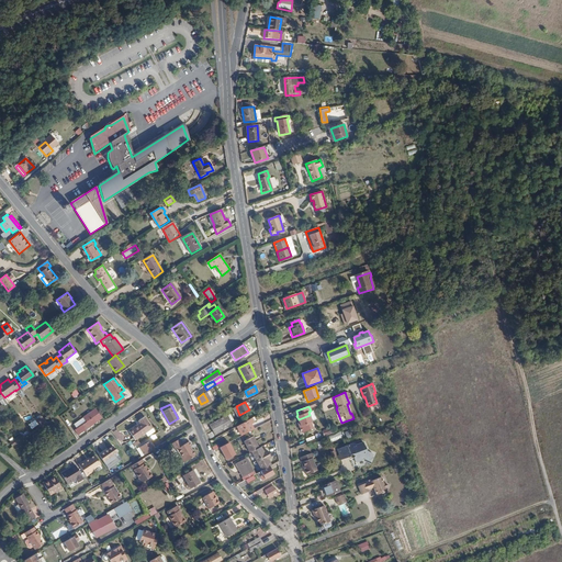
[(99,414),(96,408),(82,417),(86,423),(99,414)]
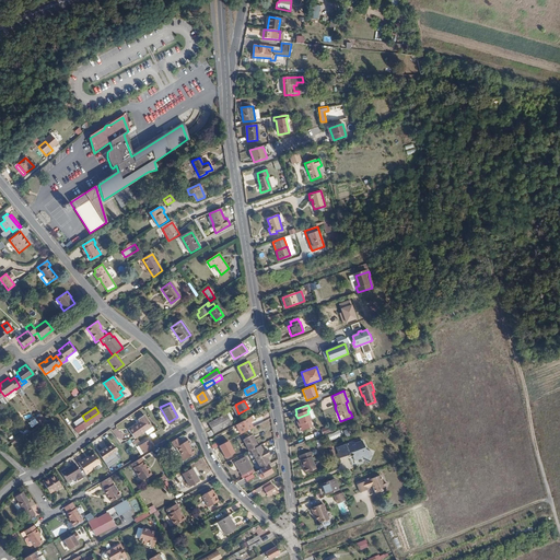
[(23,416),(26,422),(34,419),(31,411),(23,416)]
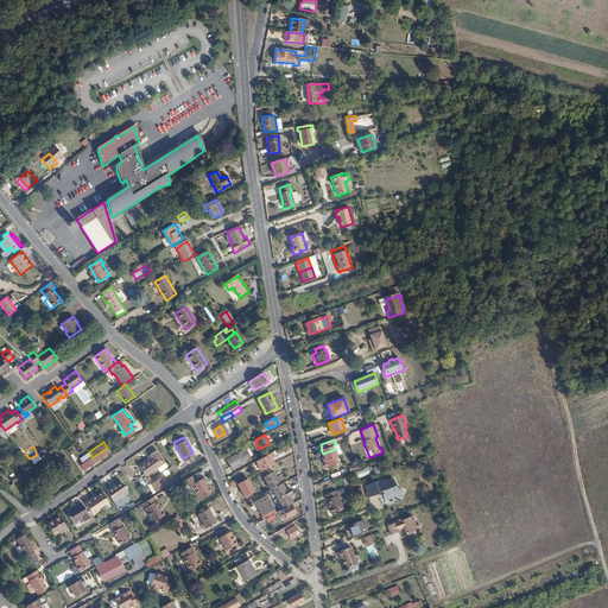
[(93,457),(88,461),(92,466),(111,453),(107,448),(93,457)]
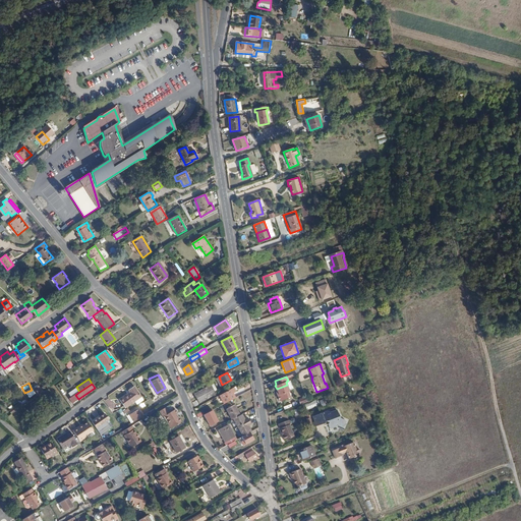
[(42,392),(38,385),(34,388),(39,394),(42,392)]
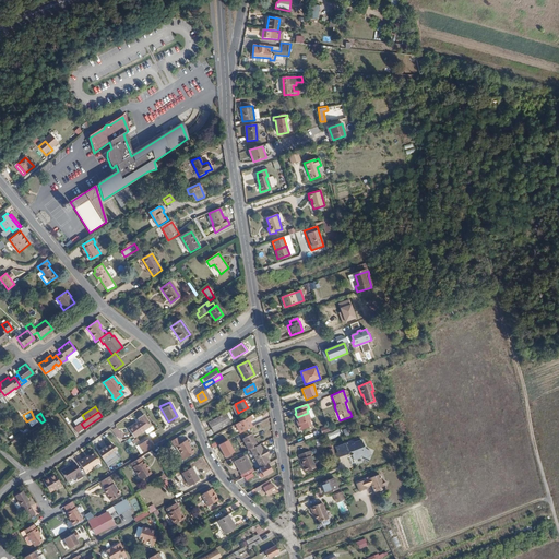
[(134,437),(151,423),(142,413),(137,417),(139,420),(127,429),(134,437)]
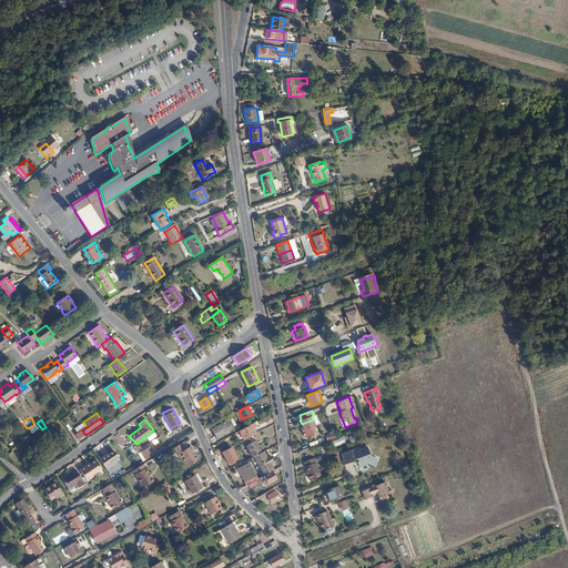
[(235,429),(230,419),(212,429),(217,438),(227,433),(235,429)]
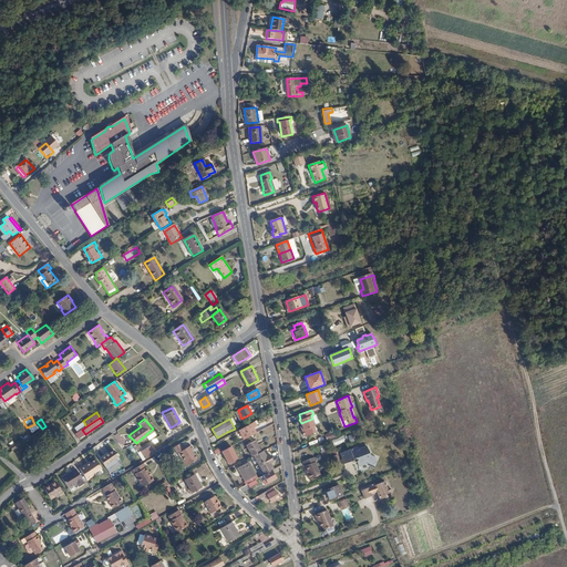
[(315,425),(312,419),(301,423),(303,429),(302,431),(303,434),(306,435),(316,432),(313,425),(315,425)]
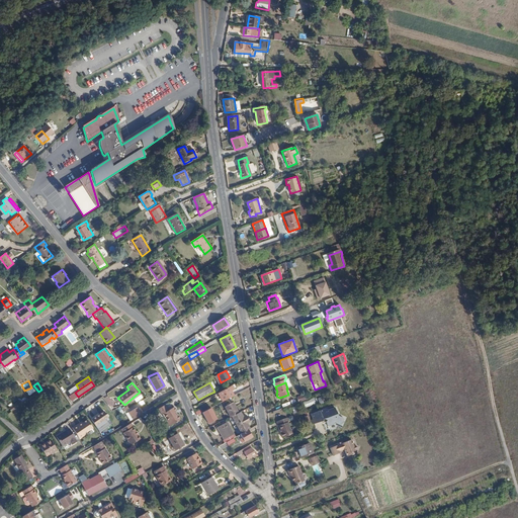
[(223,401),(234,395),(232,390),(234,389),(233,385),(219,393),(223,401)]
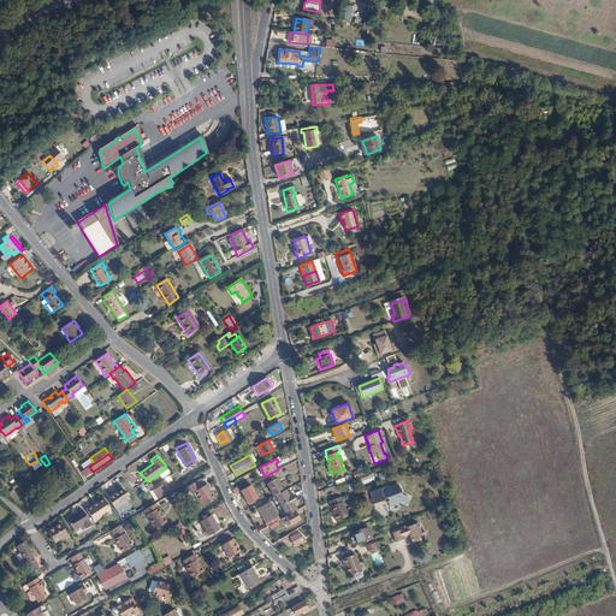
[(30,466),(34,471),(41,466),(37,461),(30,466)]
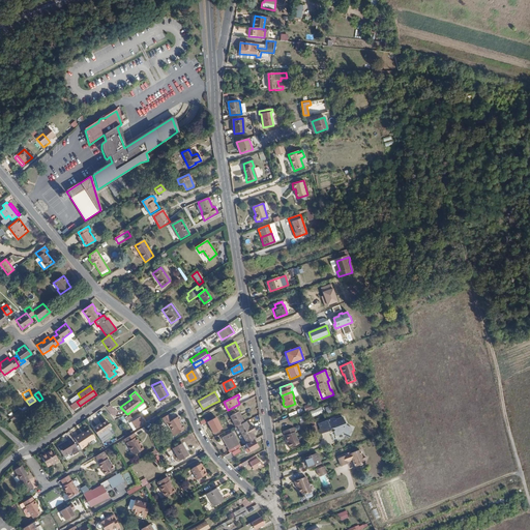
[(235,427),(243,422),(238,412),(230,416),(235,427)]
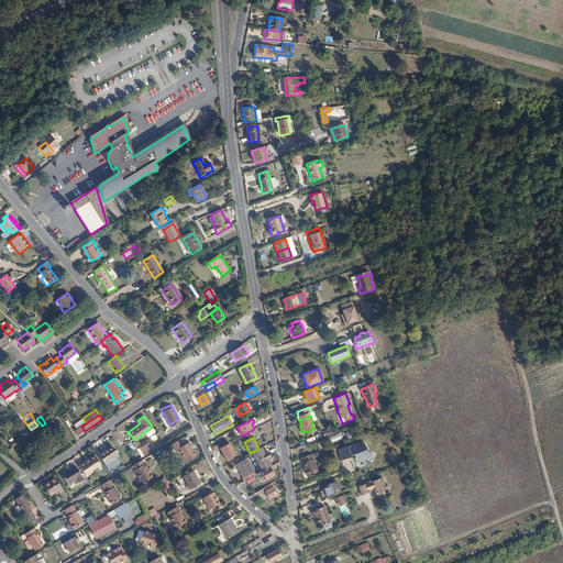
[(183,446),(179,441),(172,445),(176,452),(178,451),(181,457),(180,459),(184,464),(196,456),(190,448),(191,448),(189,443),(183,446)]
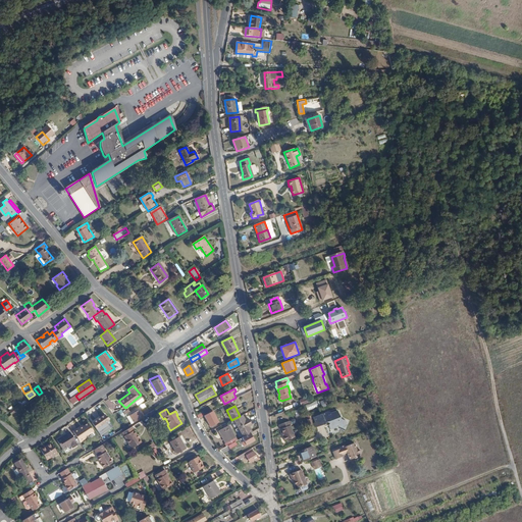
[(316,421),(313,422),(314,427),(326,423),(325,422),(327,421),(330,422),(329,424),(331,428),(340,425),(344,427),(347,421),(341,418),(338,410),(331,412),(328,411),(314,416),(316,421)]
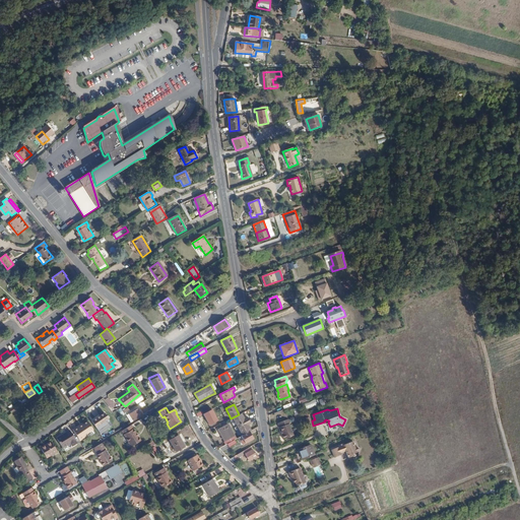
[(133,420),(143,415),(141,411),(139,412),(137,409),(129,414),(133,420)]
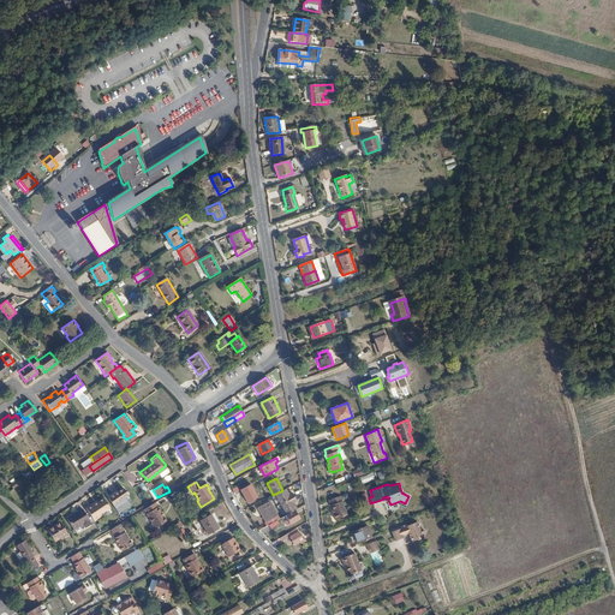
[(239,490),(245,503),(257,499),(250,484),(239,490)]
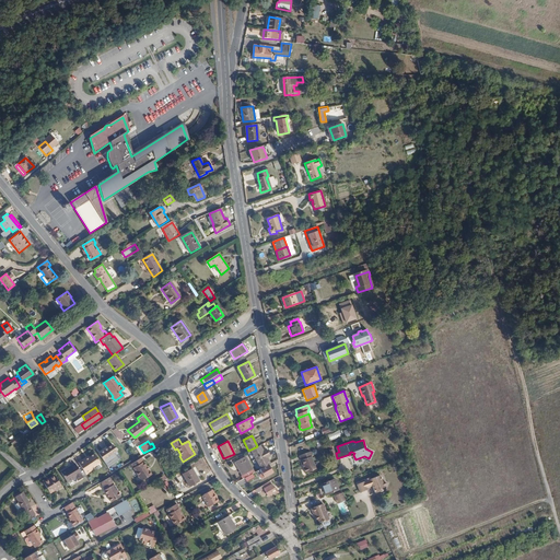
[(116,452),(112,445),(98,454),(103,461),(116,452)]
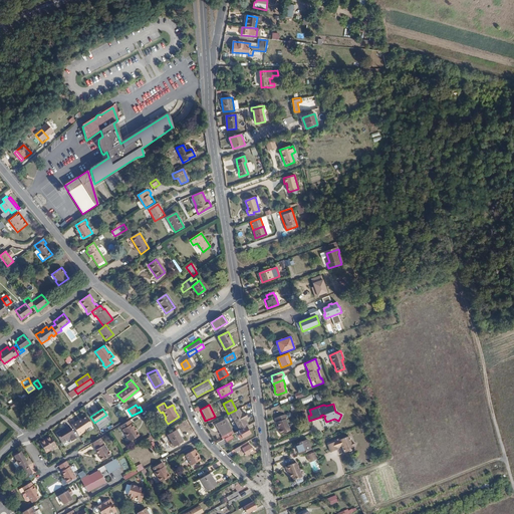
[(285,414),(275,418),(276,422),(277,422),(280,428),(279,429),(281,434),(290,430),(286,419),(287,418),(285,414)]
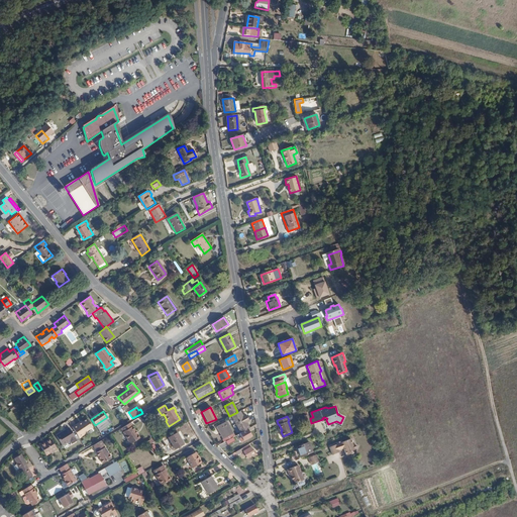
[(85,434),(85,433),(93,427),(87,419),(83,422),(80,424),(79,422),(72,427),(79,438),(85,434)]
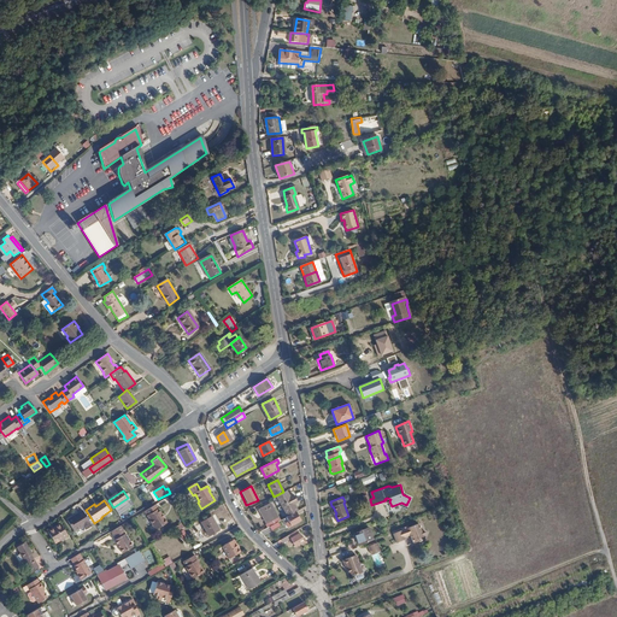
[(278,517),(271,503),(259,509),(268,523),(278,517)]
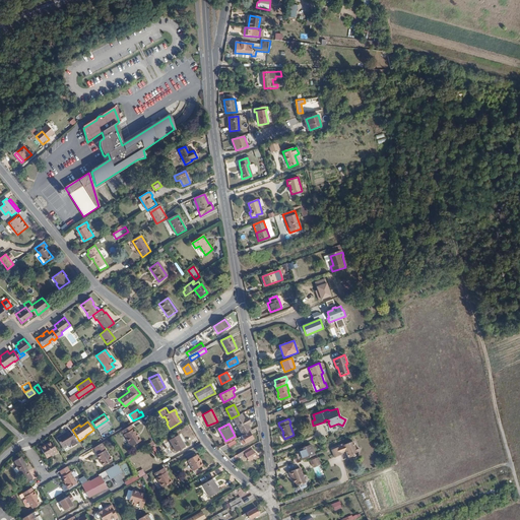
[(141,441),(131,426),(121,432),(131,447),(141,441)]
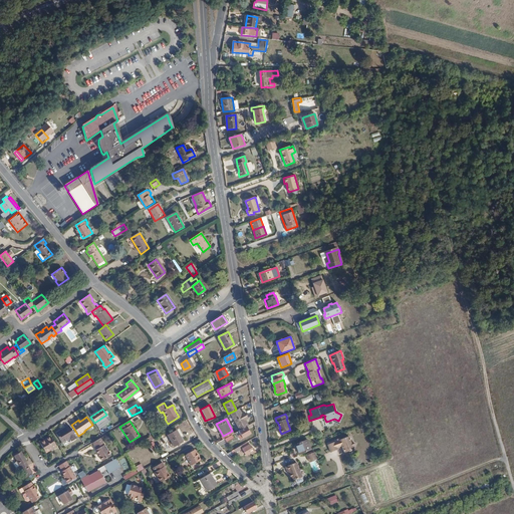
[(75,438),(68,424),(55,432),(60,442),(69,438),(70,440),(75,438)]
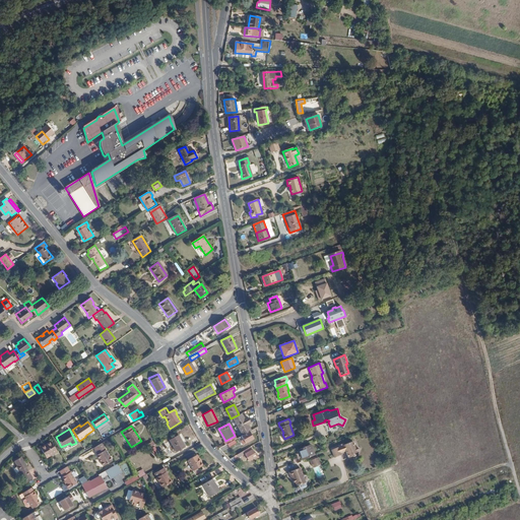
[(254,438),(250,431),(236,439),(237,441),(243,437),(244,438),(242,440),(244,444),(248,441),(254,438)]
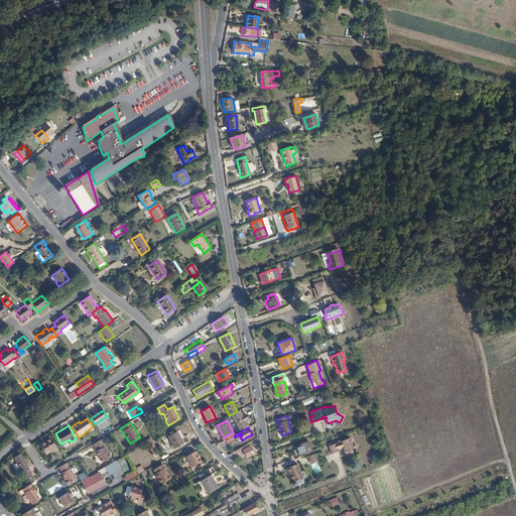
[(167,436),(174,447),(178,445),(179,445),(183,442),(177,431),(167,436)]
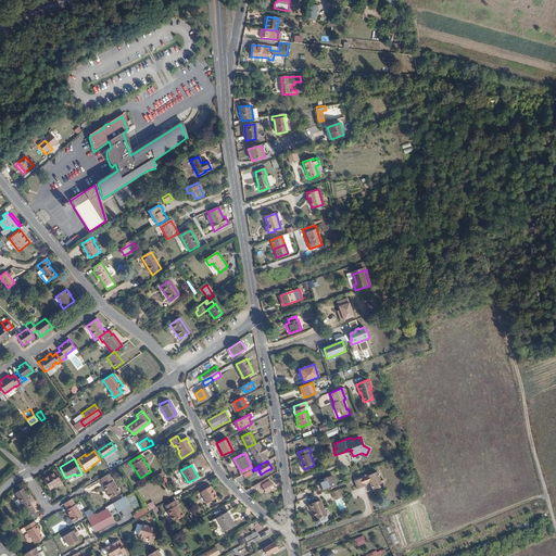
[(60,480),(53,470),(41,477),(48,487),(60,480)]
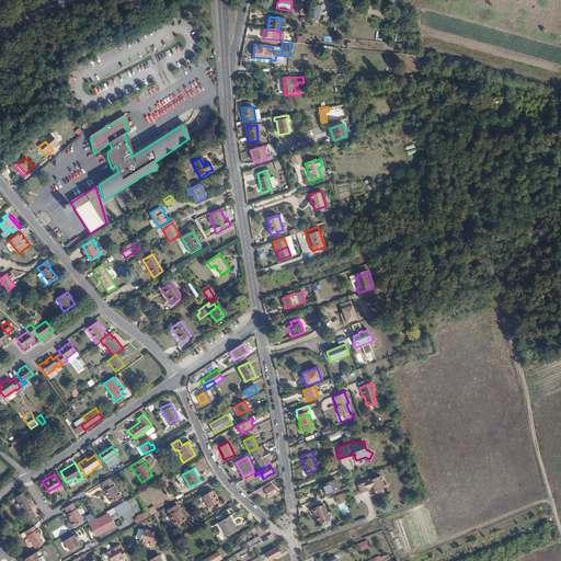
[(384,481),(381,476),(371,479),(370,478),(366,480),(366,481),(357,484),(361,493),(369,490),(369,488),(374,487),(376,491),(379,492),(386,489),(388,483),(384,481)]
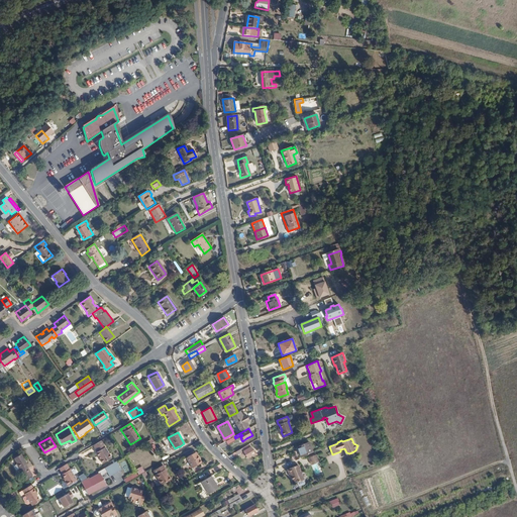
[(111,457),(101,441),(93,445),(97,452),(96,452),(102,462),(111,457)]
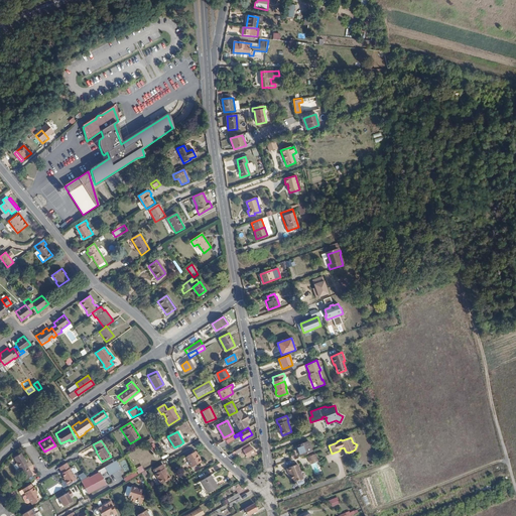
[(296,445),(299,457),(311,452),(307,441),(296,445)]
